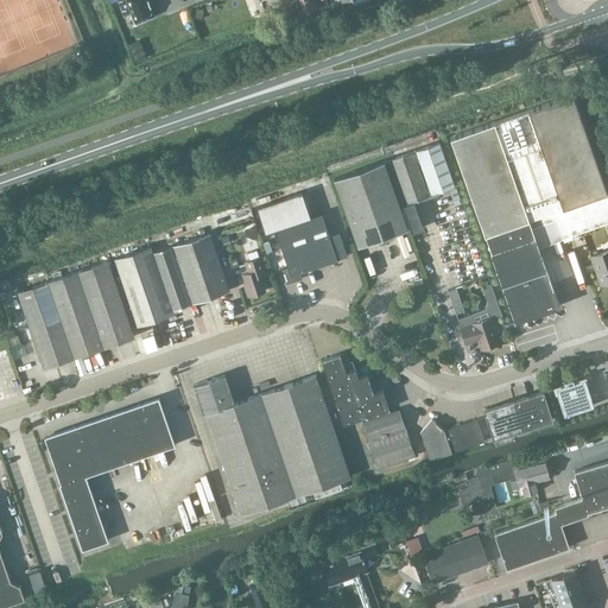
[(116,0),(118,0),(121,10),(130,6),(135,23),(153,16),(147,0),(116,0)]
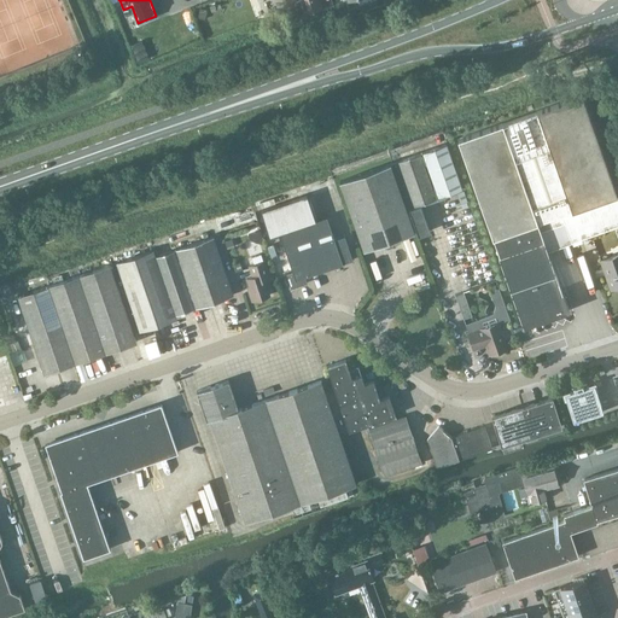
[(147,52),(136,57),(139,62),(150,58),(147,52)]
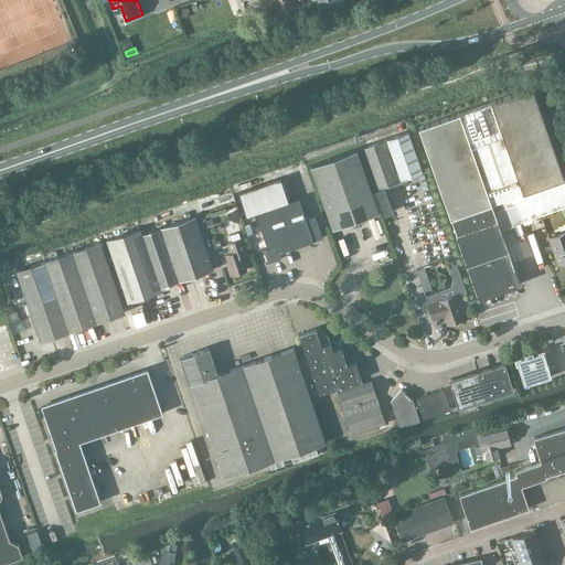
[(418,128),(450,219),(467,265),(478,299),(520,284),(509,251),(498,221),(499,220),(496,210),(516,203),(522,221),(564,205),(564,180),(532,87),(459,113),(418,128)]
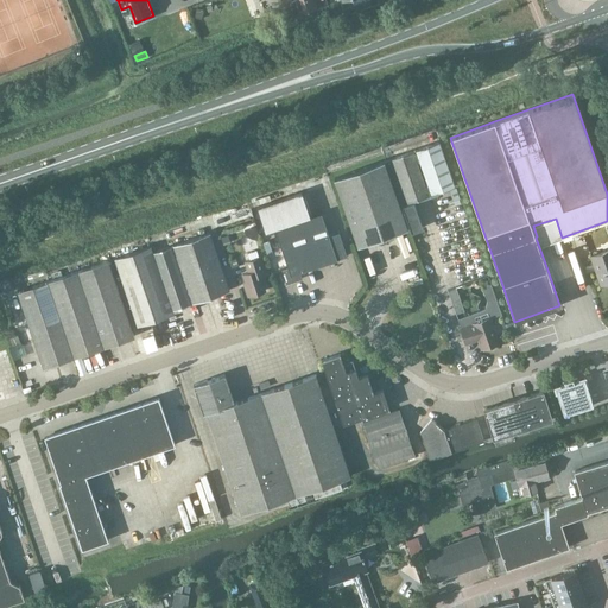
[(411,232),(423,228),(413,201),(455,187),(438,141),(386,160),(411,232)]
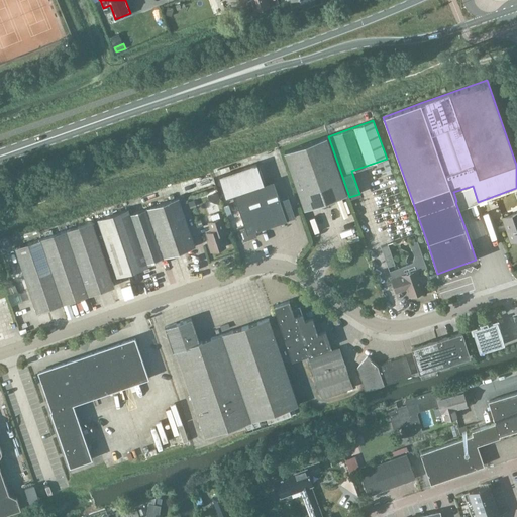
[(304,209),(346,194),(326,136),(284,151),(304,209)]
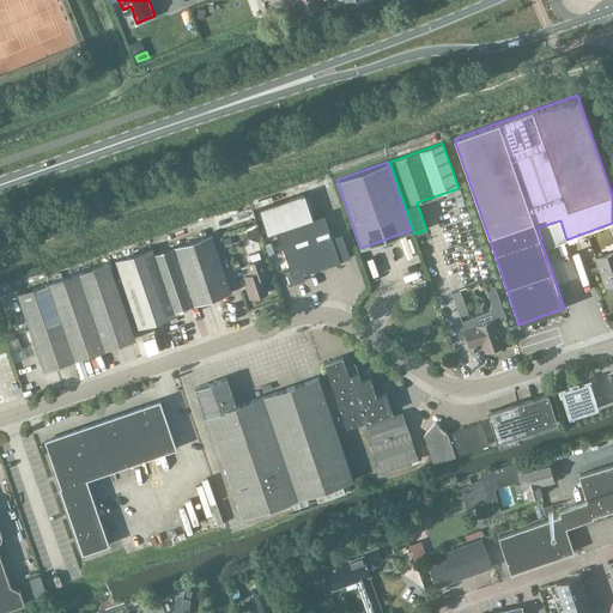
[(304,193),(259,208),(267,235),(278,231),(286,255),(291,271),(284,273),(289,286),(302,281),(299,275),(340,261),(339,261),(350,258),(341,234),(332,237),(323,214),(313,219),(304,193)]
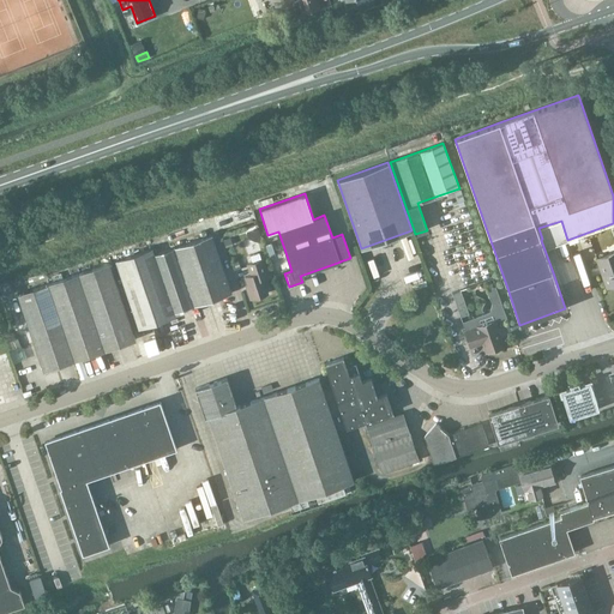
[(192,306),(232,293),(212,235),(173,248),(192,306)]
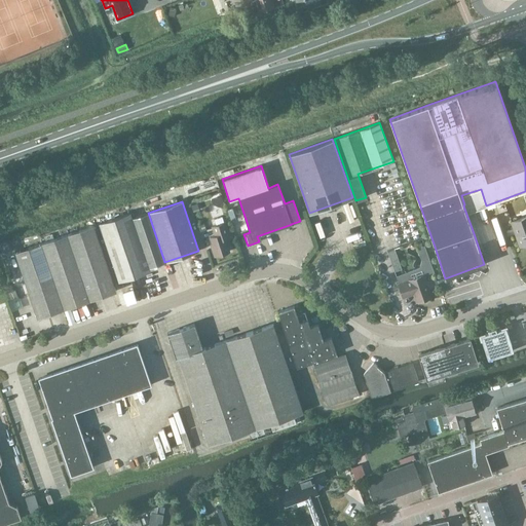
[(196,202),(190,204),(192,212),(199,210),(196,202)]
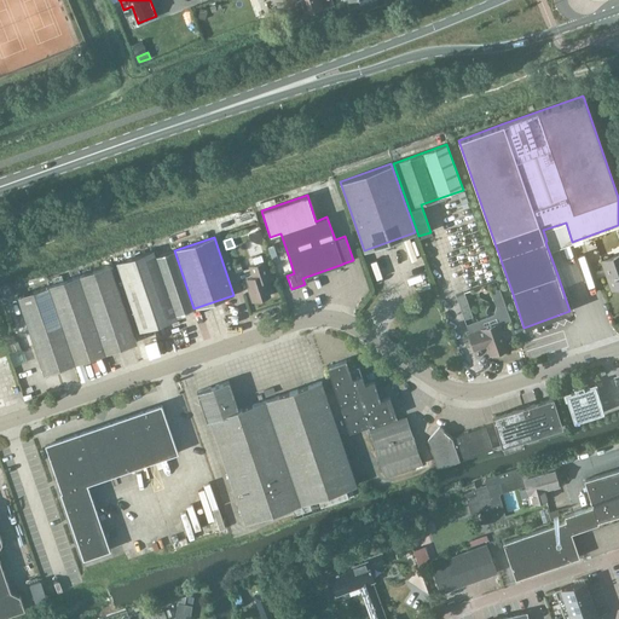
[(194,308),(174,250),(155,256),(154,250),(116,262),(140,331),(177,319),(175,316),(194,308)]
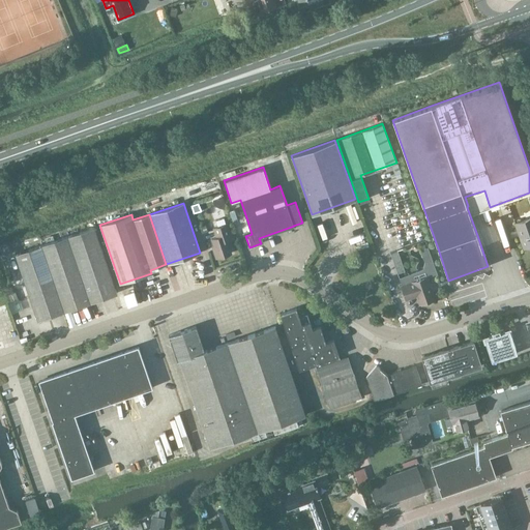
[(529,244),(529,217),(514,224),(519,234),(521,234),(526,246),(529,244)]
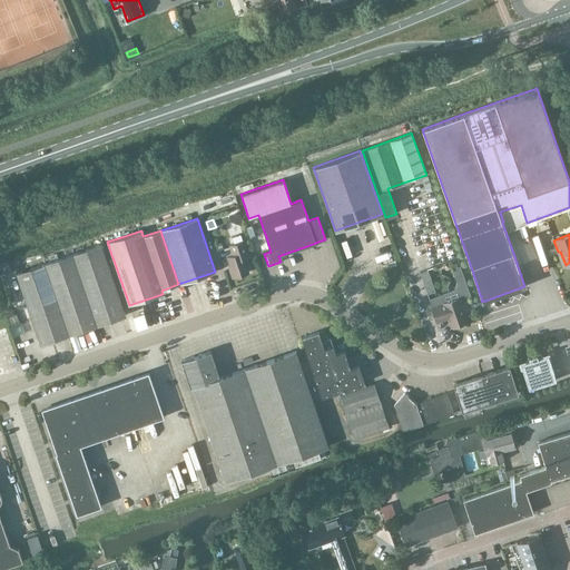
[(234,277),(248,272),(244,258),(249,256),(244,241),(229,245),(233,255),(227,257),(234,277)]
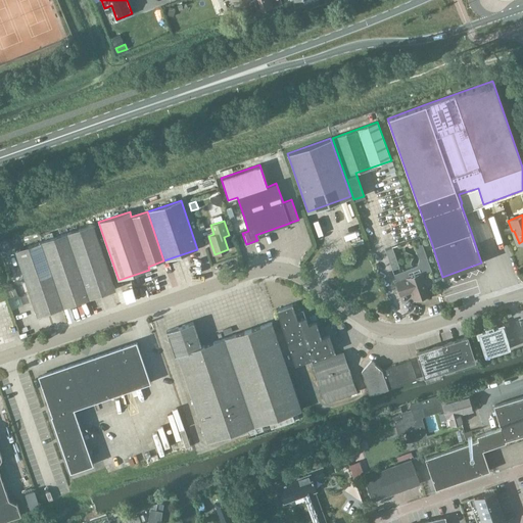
[(63,307),(90,298),(115,289),(93,224),(41,241),(63,307)]
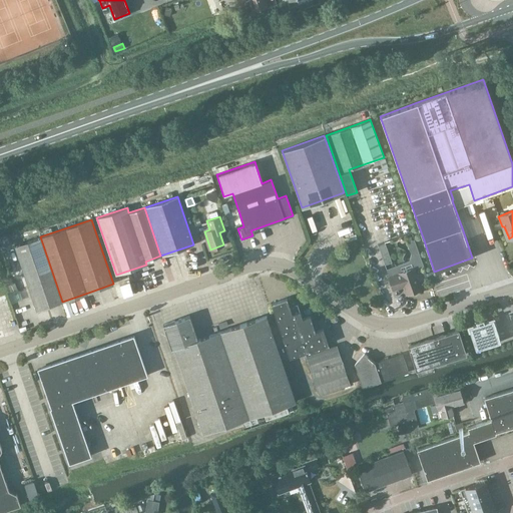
[(62,302),(40,236),(15,245),(36,310),(62,302)]
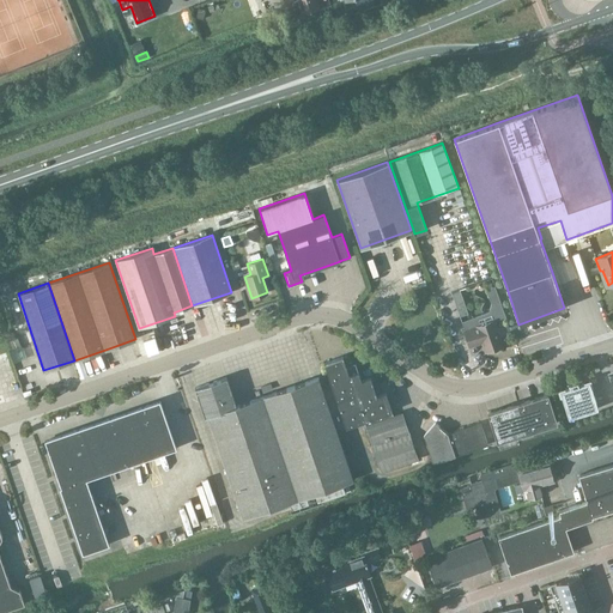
[(460,290),(451,292),(460,316),(468,313),(460,290)]
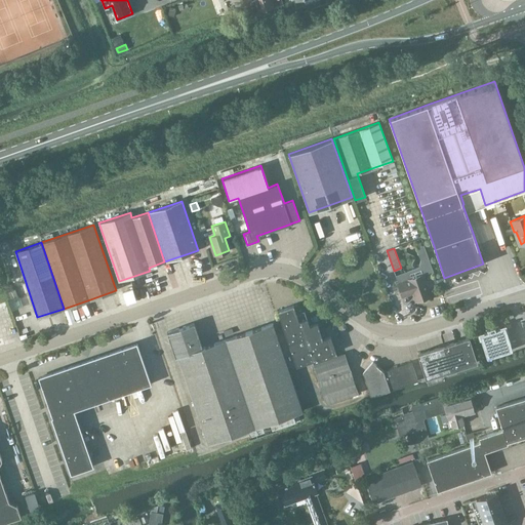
[(408,280),(398,284),(402,296),(413,292),(416,301),(431,296),(428,289),(438,285),(435,278),(426,281),(422,274),(408,279),(408,280)]
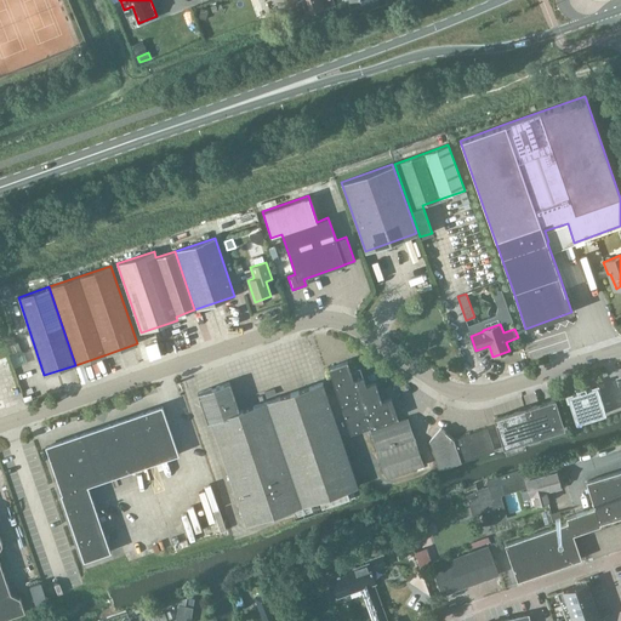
[(12,353),(21,349),(18,342),(10,346),(12,353)]
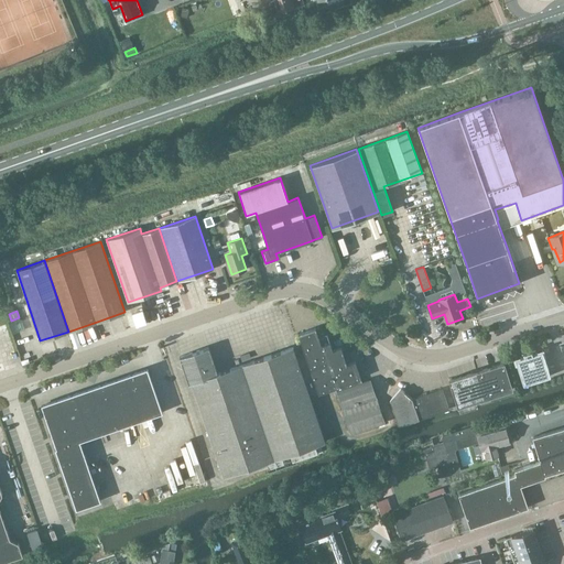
[(335,388),(361,379),(355,361),(346,365),(340,347),(333,350),(327,334),(318,337),(315,328),(297,334),(318,393),(335,388)]
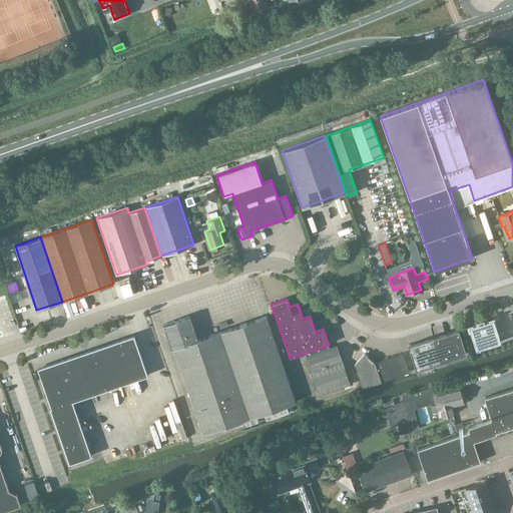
[(196,340),(188,316),(165,324),(173,348),(202,433),(296,402),(267,316),(196,340)]
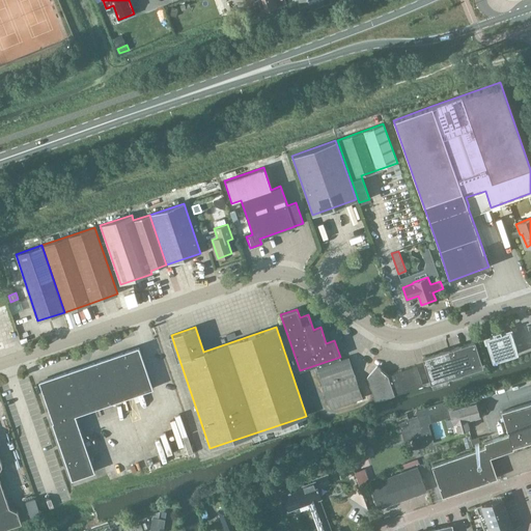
[(493,362),(505,358),(519,354),(510,330),(504,332),(503,330),(497,331),(491,333),(492,336),(484,338),(493,362)]
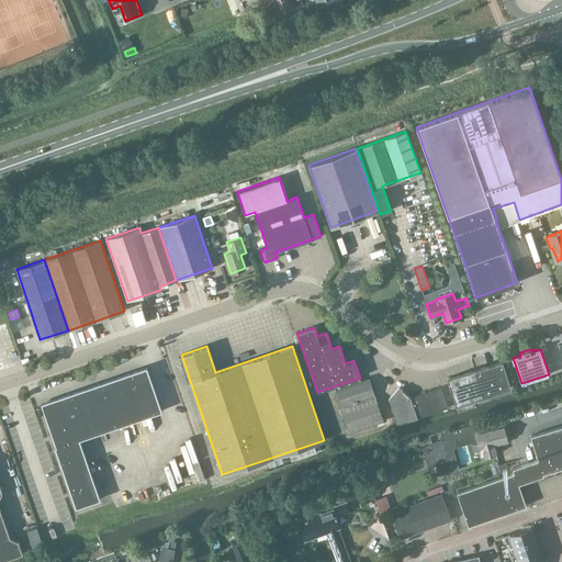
[(475,370),(483,395),(509,386),(503,364),(501,363),(498,362),(475,370)]
